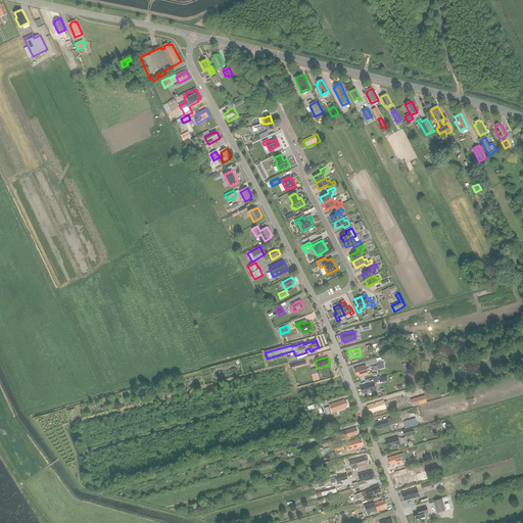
[(290,368),(306,364),(305,359),(289,364),(290,368)]
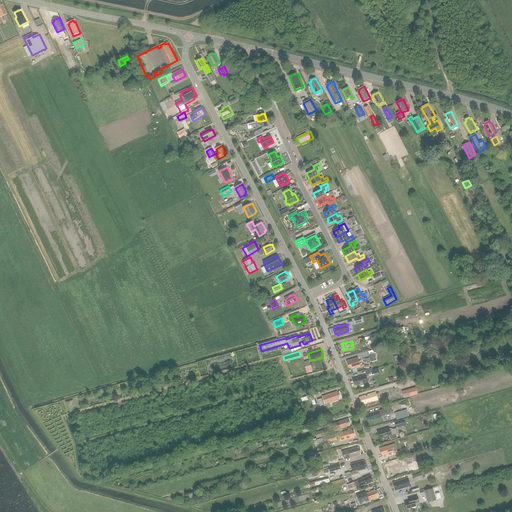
[(374,353),(368,355),(370,362),(377,361),(374,353)]
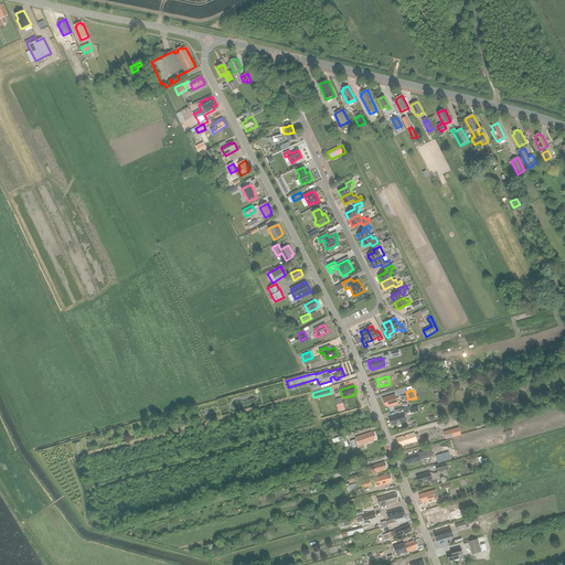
[(387,405),(388,407),(398,404),(395,395),(383,398),(385,406),(387,405)]
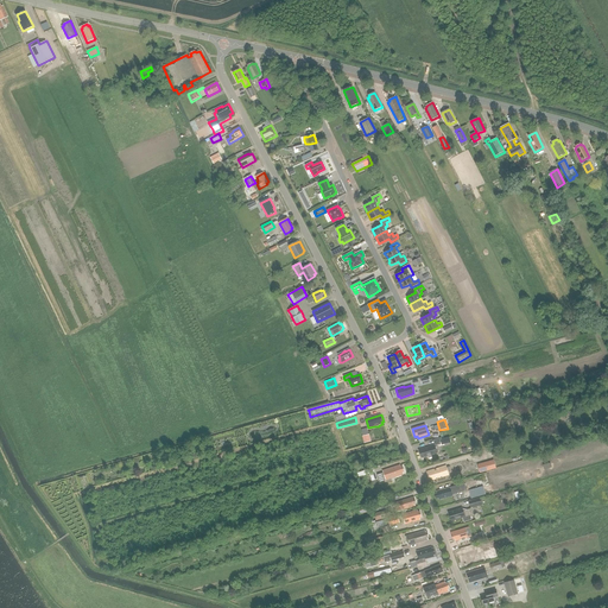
[(438,454),(435,445),(429,447),(429,448),(426,448),(419,450),(422,458),(438,454)]
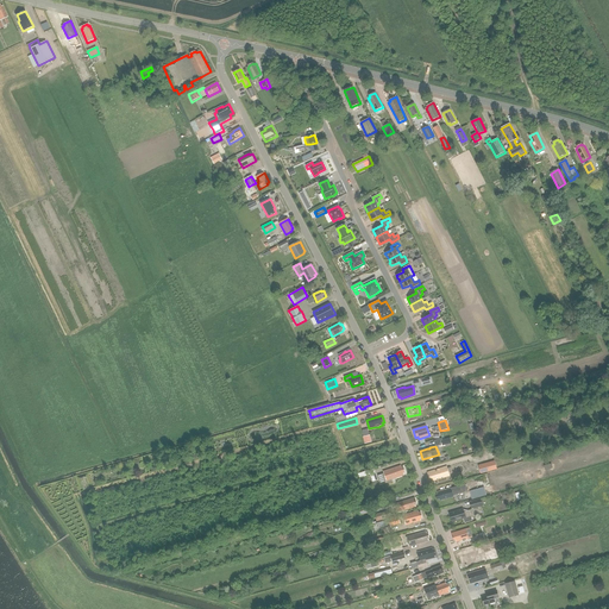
[(481,473),(497,469),(494,460),(478,465),(481,473)]
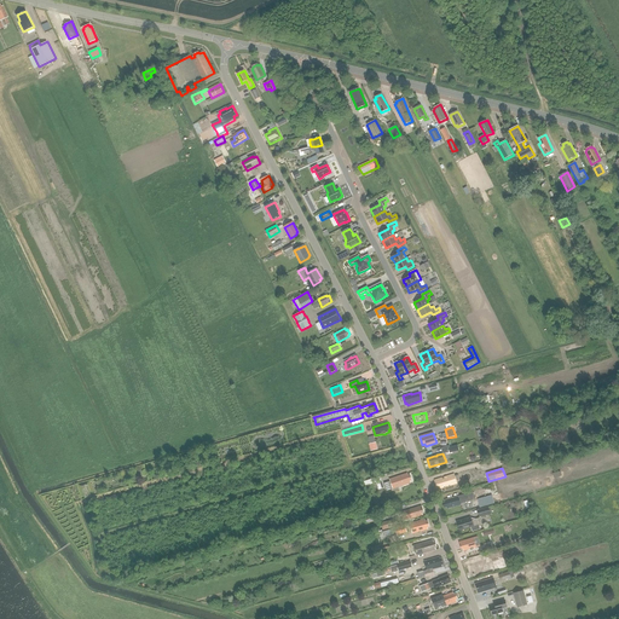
[(410,481),(411,480),(410,474),(408,475),(408,473),(389,479),(391,481),(385,484),(387,491),(410,482),(410,481)]
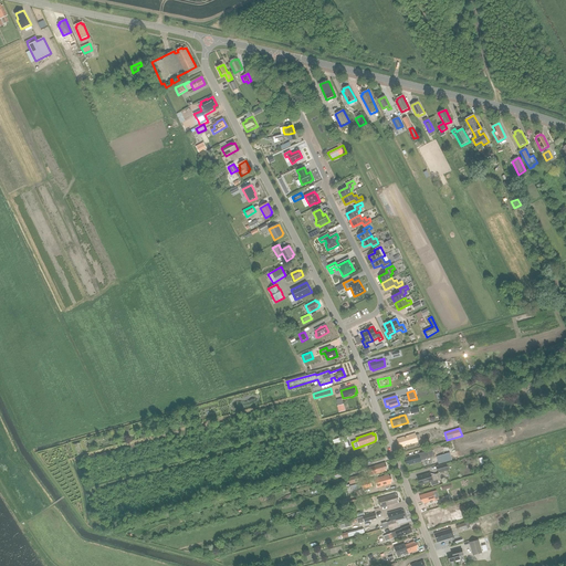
[(410,436),(397,439),(399,446),(400,444),(401,447),(412,443),(417,441),(420,440),(420,439),(419,435),(418,435),(416,436),(415,433),(410,436)]
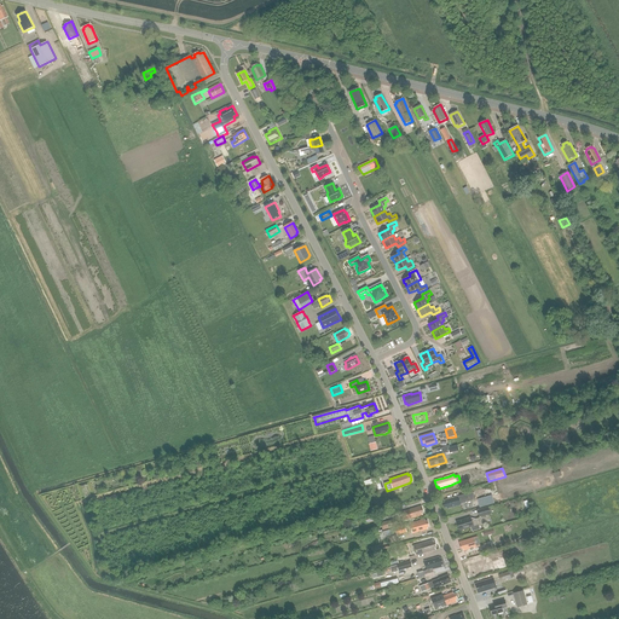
[(460,504),(475,501),(473,492),(444,501),(445,502),(443,503),(444,508),(446,507),(447,509),(461,505),(460,504)]
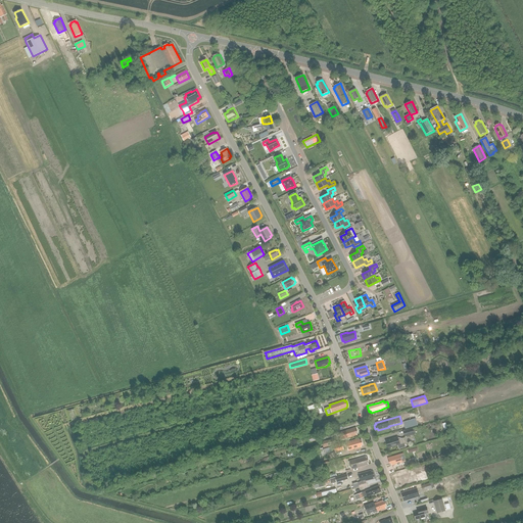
[(403,422),(406,429),(418,425),(416,419),(403,422)]
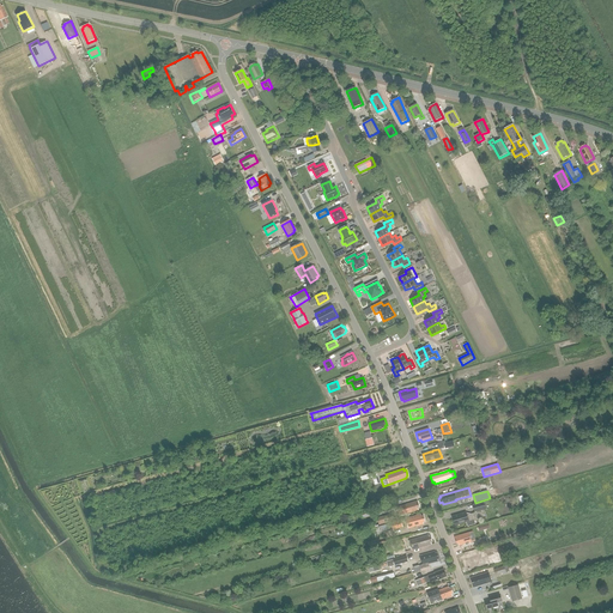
[(402,505),(400,507),(402,515),(418,510),(418,508),(419,508),(417,501),(402,505)]
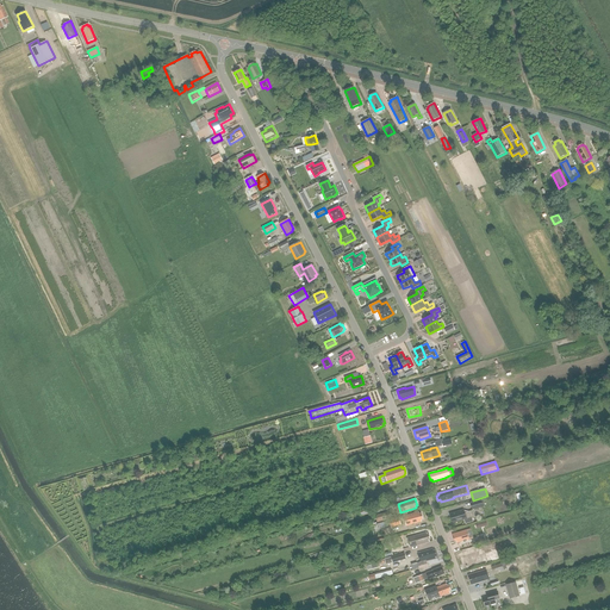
[(480,499),(470,503),(472,510),(483,506),(485,505),(484,503),(481,503),(480,499)]
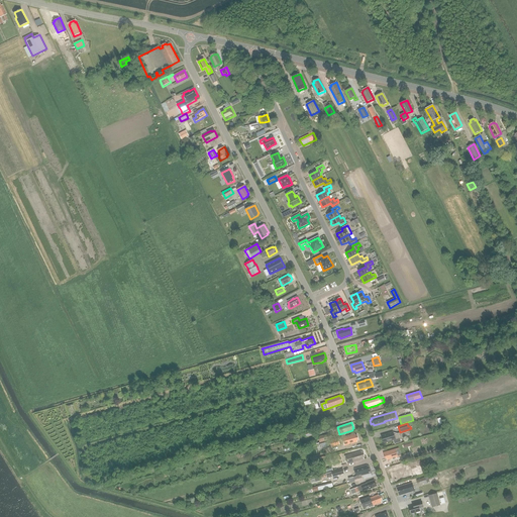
[(333,438),(331,432),(318,436),(320,443),(333,438)]
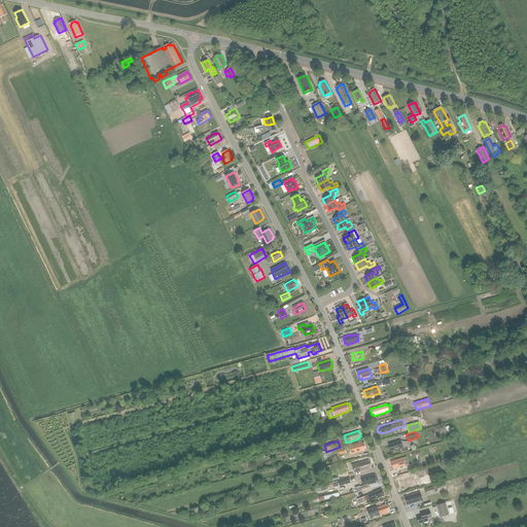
[(405,442),(401,441),(400,441),(390,444),(390,447),(391,452),(400,449),(401,453),(409,451),(407,442),(405,442)]
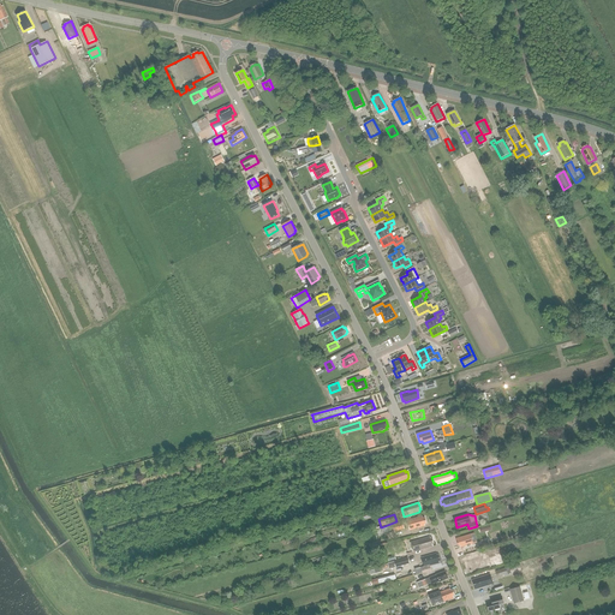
[(424,524),(427,523),(424,517),(423,518),(423,517),(408,520),(411,529),(424,525),(424,524)]
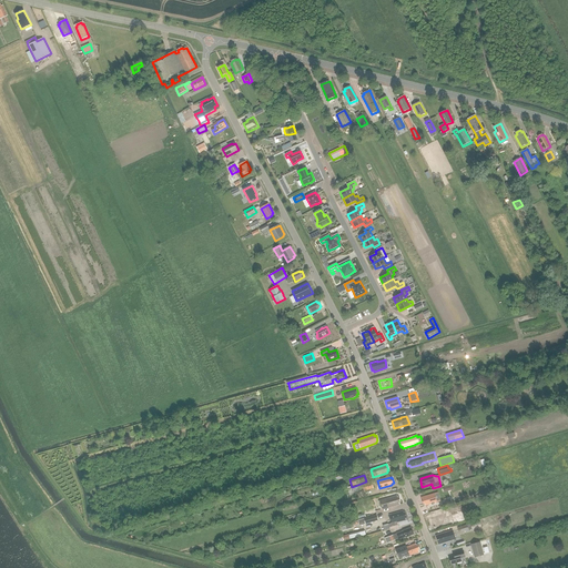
[(362,484),(364,492),(374,488),(372,482),(362,484)]
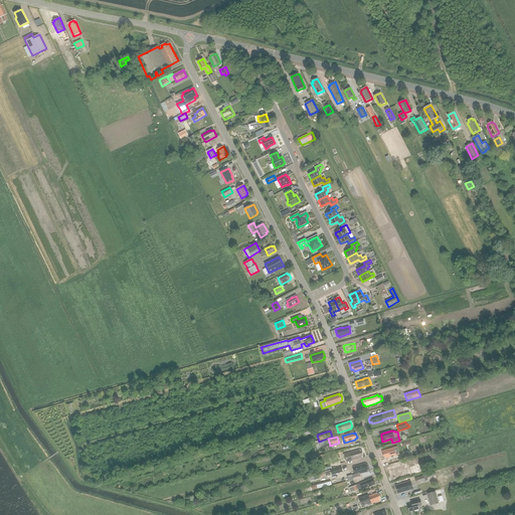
[(394,448),(382,451),(384,457),(385,457),(386,459),(396,456),(399,455),(397,447),(394,448)]
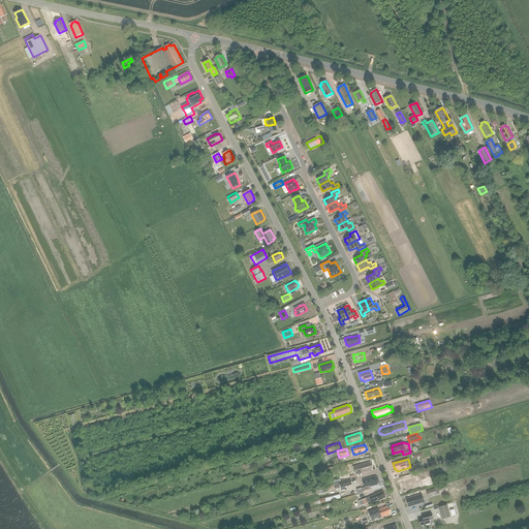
[(373,470),(372,468),(374,468),(372,463),(371,464),(370,462),(353,467),(355,474),(373,470)]
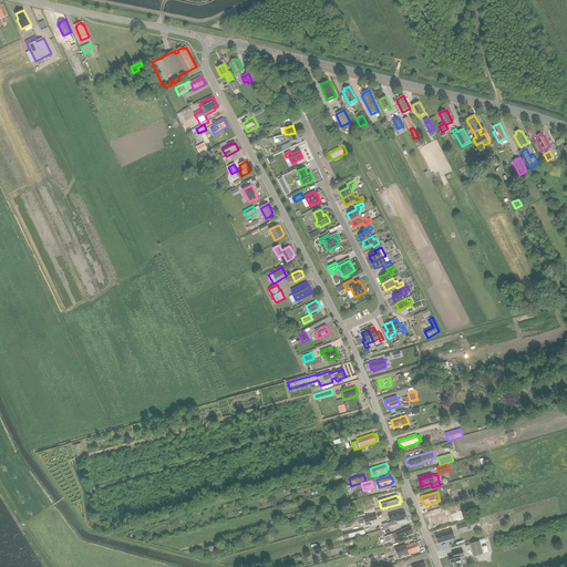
[(403,517),(405,516),(404,512),(402,512),(402,511),(389,514),(391,522),(397,521),(404,518),(403,517)]
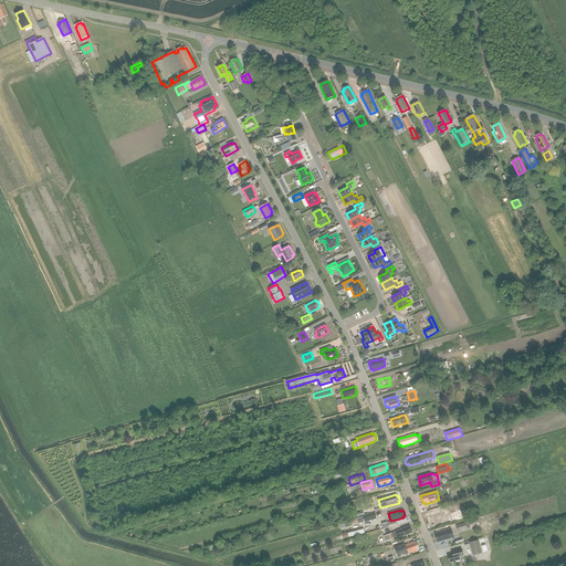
[(431,523),(448,521),(447,512),(430,514),(431,523)]
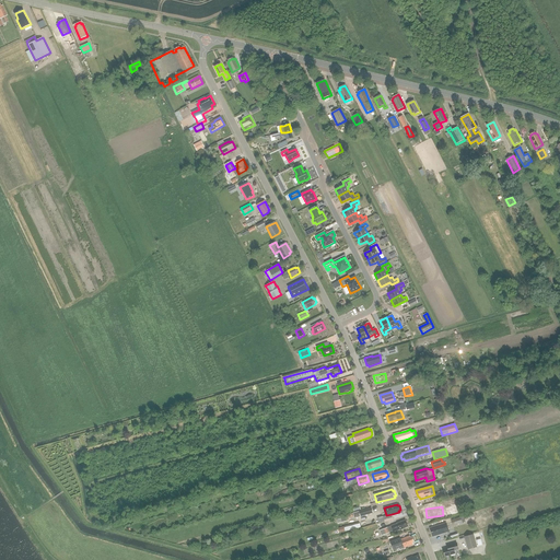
[(447,509),(448,515),(462,513),(459,506),(447,509)]
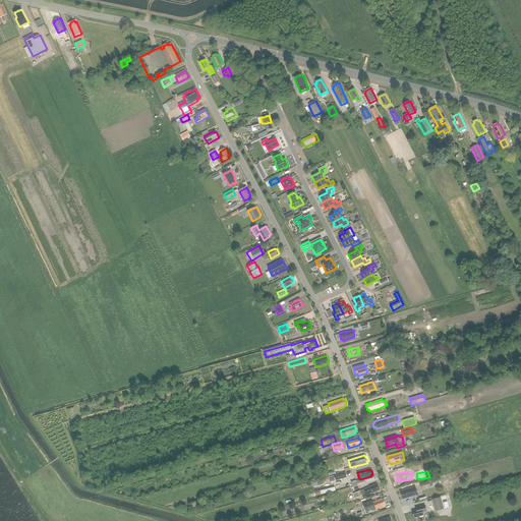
[(334,476),(335,480),(347,477),(346,472),(334,475),(334,476)]
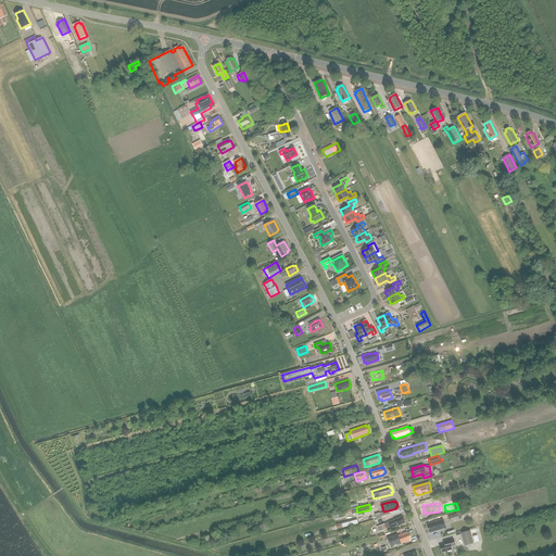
[(460,513),(449,516),(450,521),(462,518),(460,513)]
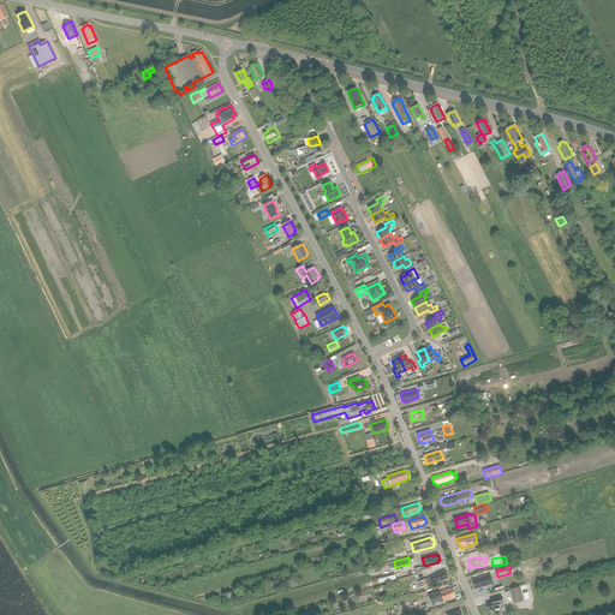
[(419,589),(431,583),(433,584),(447,578),(445,571),(429,577),(430,578),(417,584),(419,589)]
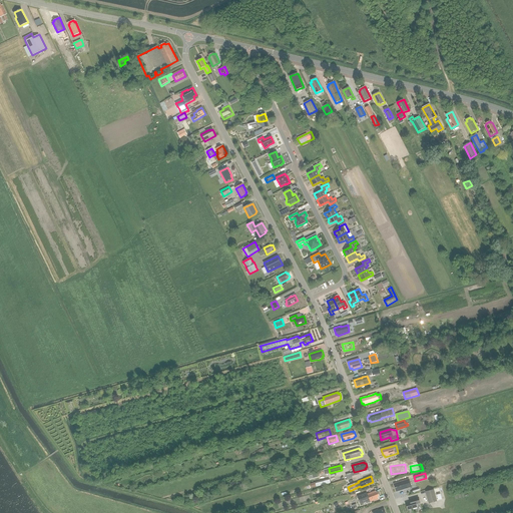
[(409,479),(394,484),(397,492),(411,487),(409,479)]
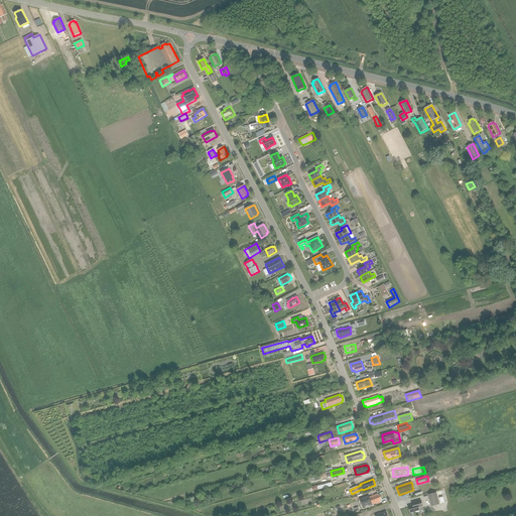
[(313,491),(318,490),(333,486),(332,483),(317,487),(312,488),(313,491)]
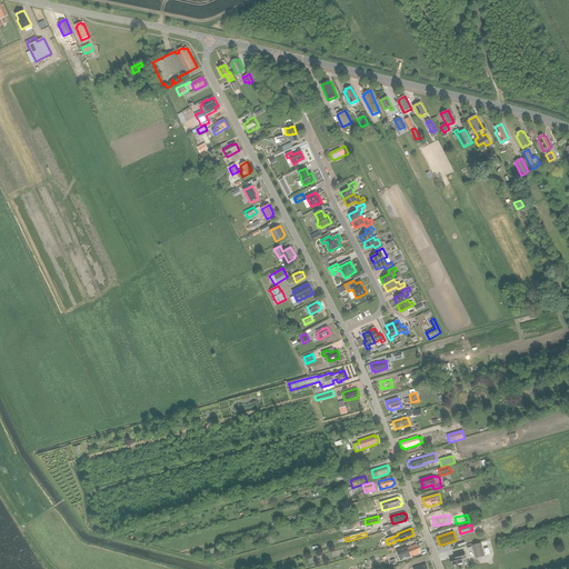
[(476,559),(485,556),(481,543),(472,546),(476,559)]
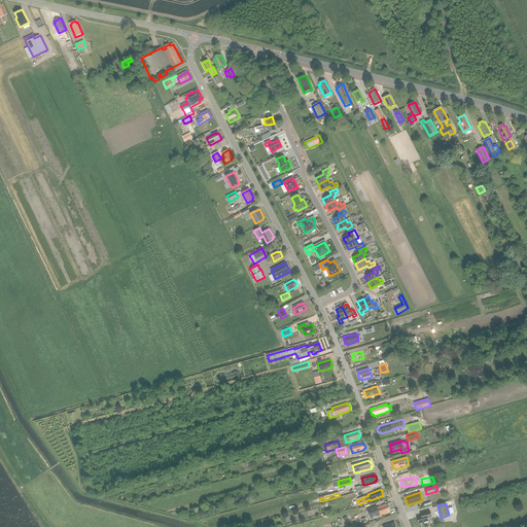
[(370,510),(366,511),(370,519),(373,518),(374,519),(389,513),(388,511),(390,510),(388,505),(387,506),(386,504),(378,507),(377,506),(370,510)]
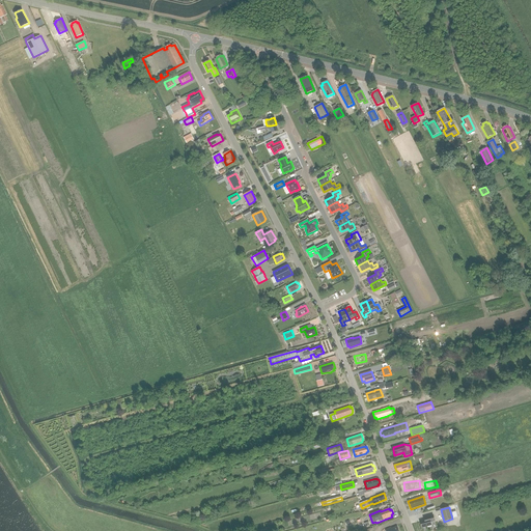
[(420,522),(421,525),(422,528),(431,525),(430,522),(435,521),(434,515),(428,516),(428,519),(420,522)]
